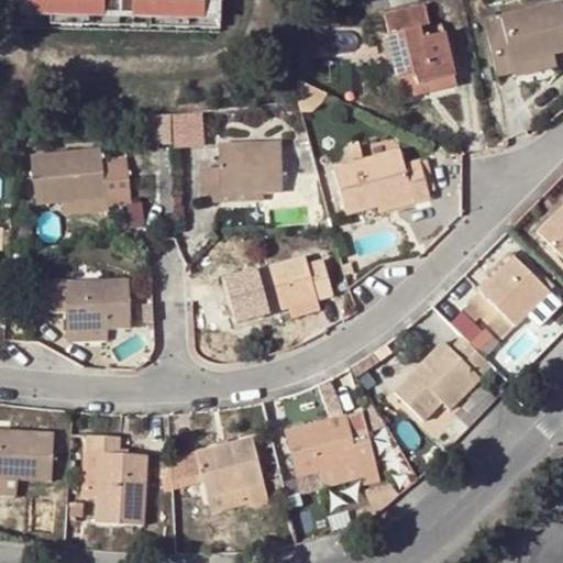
[(20,0),(20,24),(34,24),(34,15),(33,15),(33,0),(20,0)]
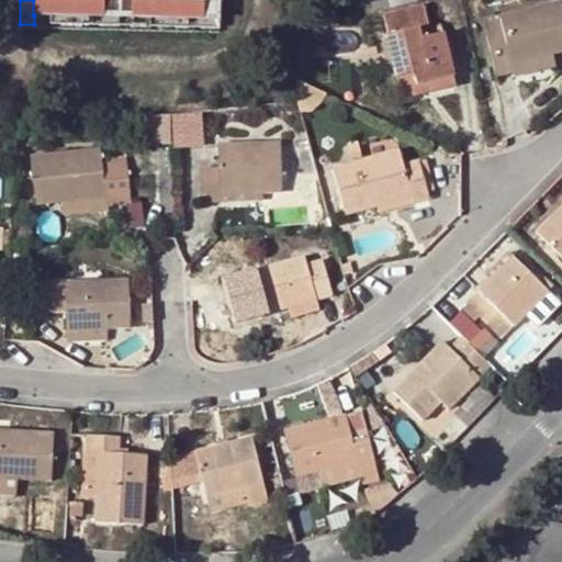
[(134,18),(150,18),(204,19),(204,0),(33,0),(33,15),(34,15),(51,17),(105,17),(104,0),(133,0),(133,18),(134,18)]
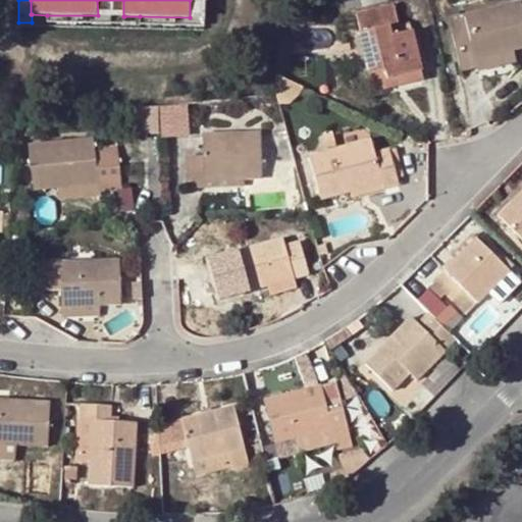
[(47,15),(47,22),(124,23),(124,16),(123,16),(123,0),(97,0),(98,15),(47,15)]
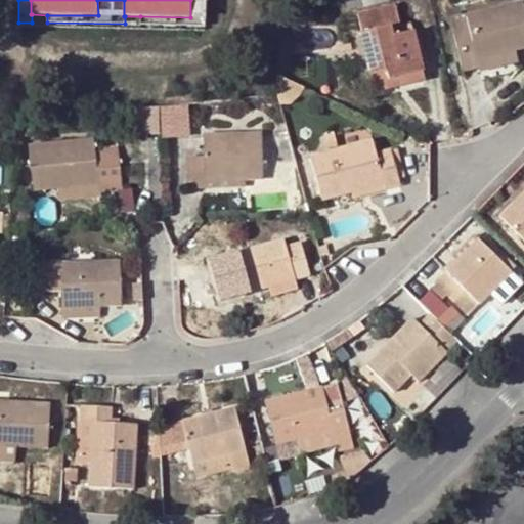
[(190,0),(190,17),(140,16),(140,25),(206,26),(206,0),(190,0)]
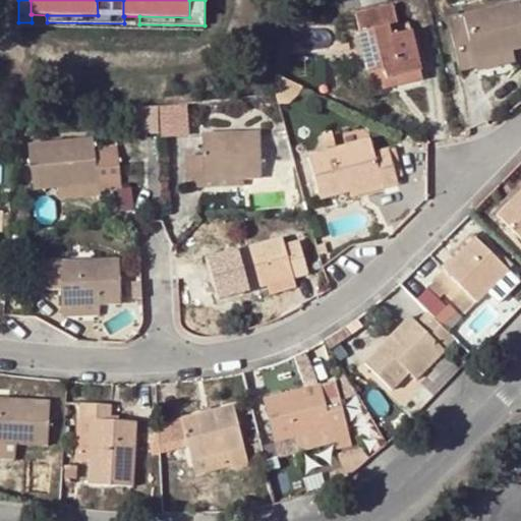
[(459,69),(474,66),(472,59),(510,50),(520,47),(520,13),(518,3),(447,19),(459,69)]
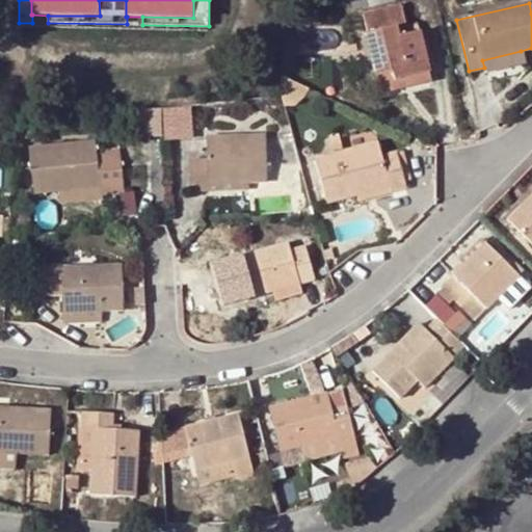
[(407,34),(406,27),(401,7),(365,17),(382,94),(397,89),(395,81),(428,73),(419,32),(407,34)]
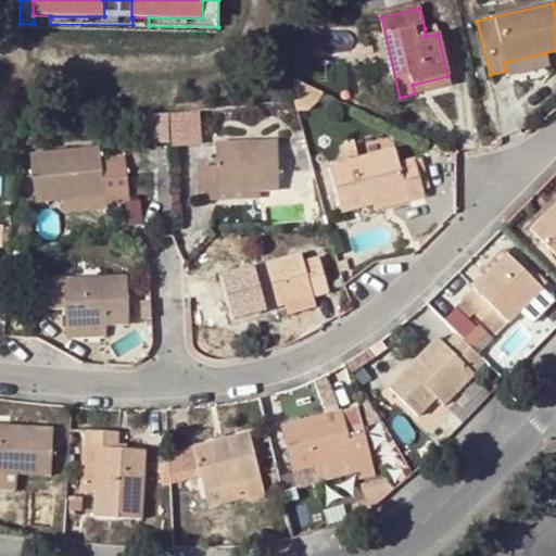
[(437,25),(425,28),(426,36),(438,34),(437,25)]
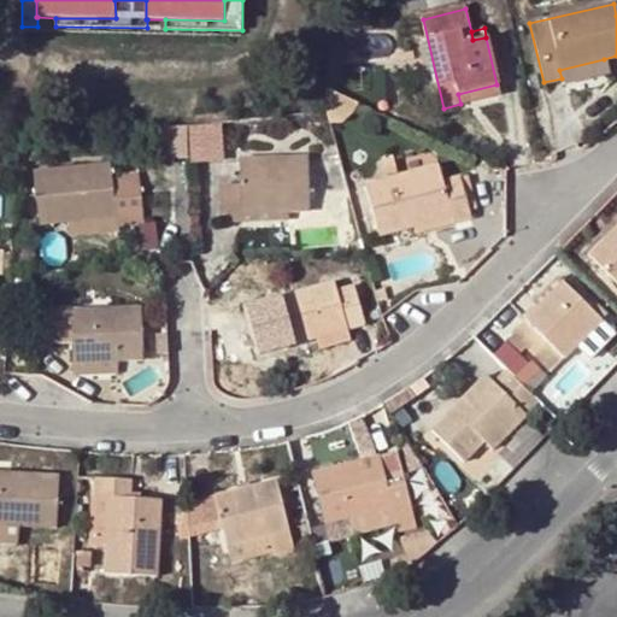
[(559,70),(562,78),(563,83),(606,72),(604,59),(559,70)]
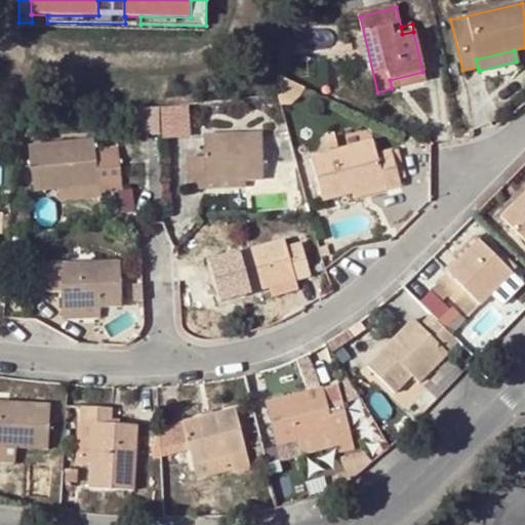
[(390,80),(392,88),(425,81),(422,72),(390,80)]
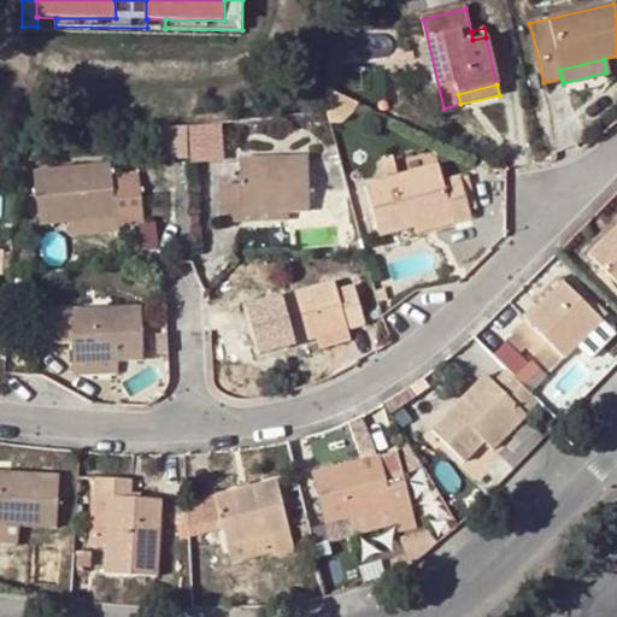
[(327,88),(324,111),(328,122),(341,119),(353,111),(354,101),(327,88)]
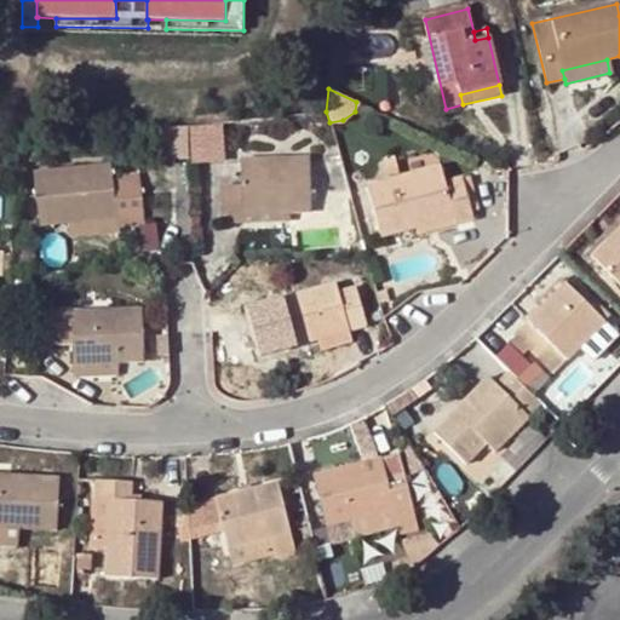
[(222,126),(188,127),(189,158),(189,161),(223,160),(222,126)]
